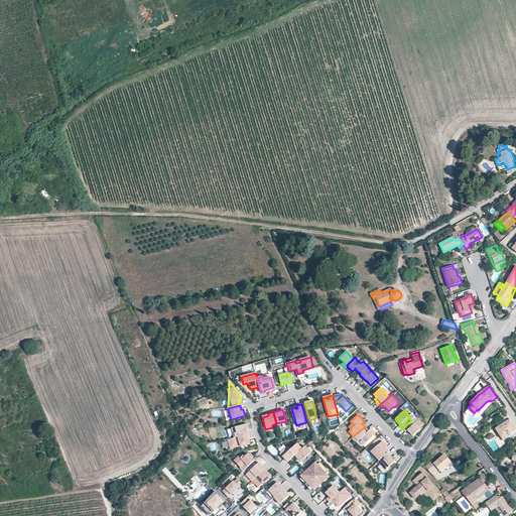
[(419,428),(422,425),(415,417),(411,420),(402,428),(406,432),(406,431),(407,430),(409,432),(413,436),(420,429),(419,428)]
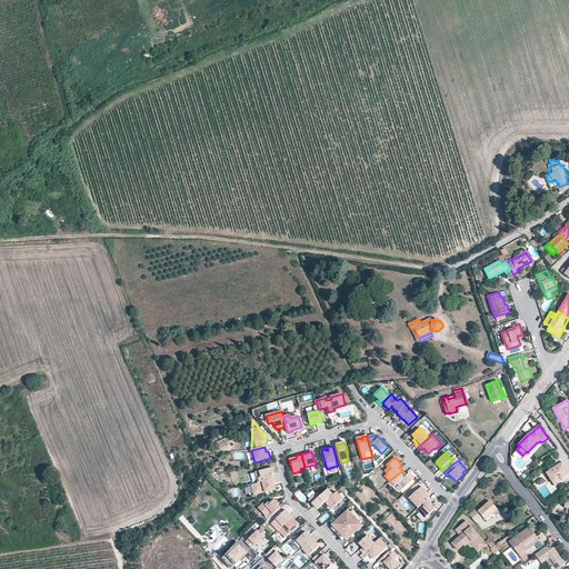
[(553,483),(568,473),(561,462),(547,472),(553,483)]
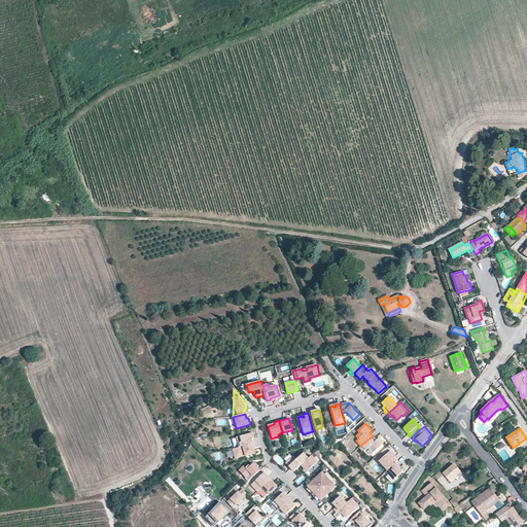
[(252,440),(250,433),(236,437),(239,448),(253,444),(252,440)]
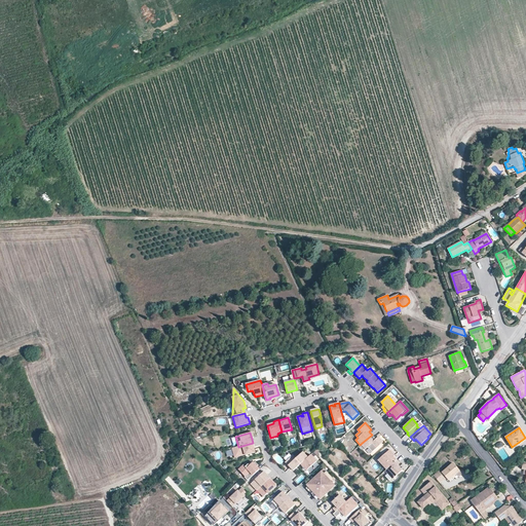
[(372,435),(361,444),(365,448),(366,447),(368,447),(371,451),(382,441),(378,437),(376,439),(375,440),(374,439),(374,438),(372,435)]
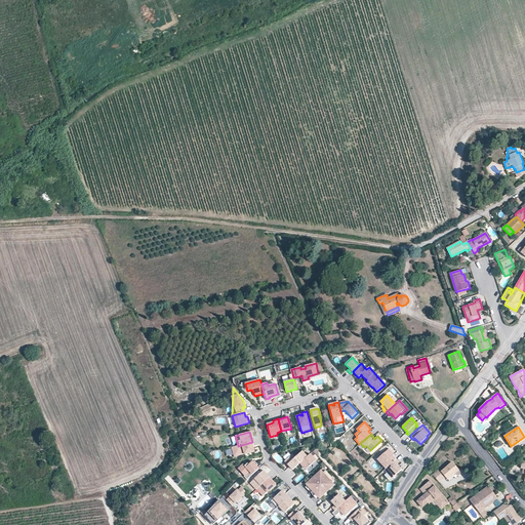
[(254,451),(252,442),(238,446),(232,447),(234,457),(244,454),(244,453),(247,452),(247,453),(254,451)]
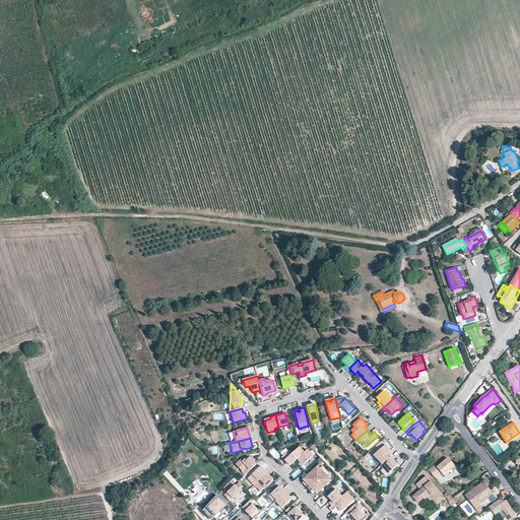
[(382,464),(392,455),(389,452),(390,450),(385,445),(381,449),(381,450),(379,451),(374,455),(382,464)]
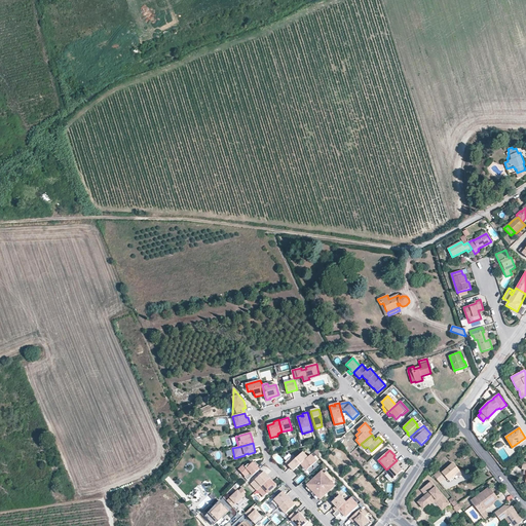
[(300,464),(308,457),(303,452),(296,459),(293,455),(286,462),(294,471),(300,464)]
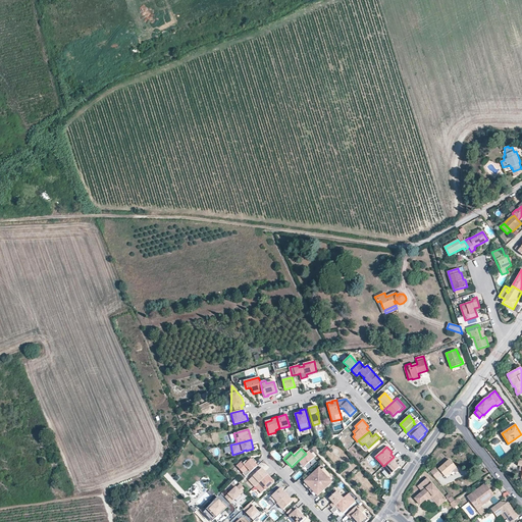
[(304,467),(314,458),(308,452),(306,454),(298,461),(304,467)]
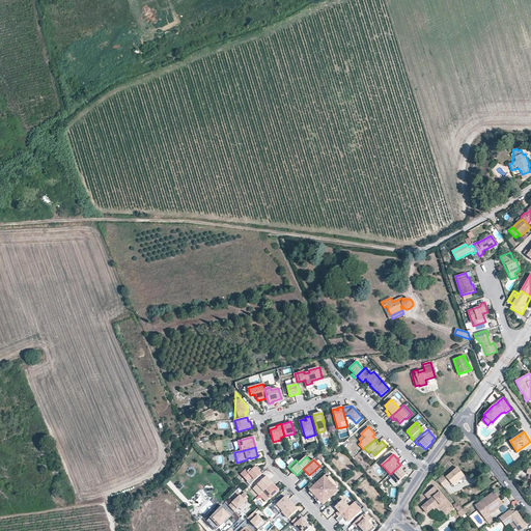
[(396,483),(407,475),(401,470),(403,468),(400,465),(390,474),(389,475),(396,483)]
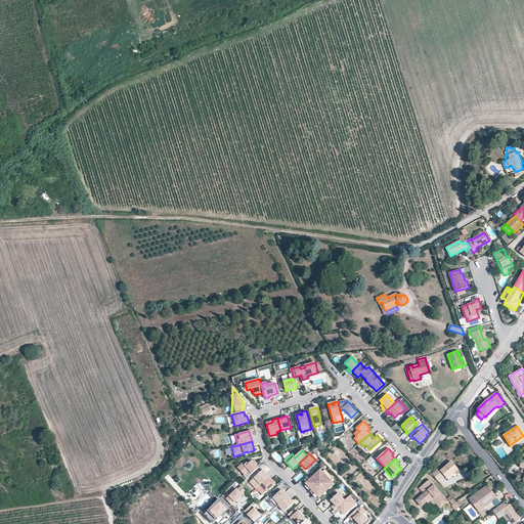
[(247,479),(258,468),(256,465),(257,464),(254,461),(253,462),(252,461),(249,464),(248,465),(247,464),(245,466),(243,464),(237,468),(245,475),(244,476),(247,479)]
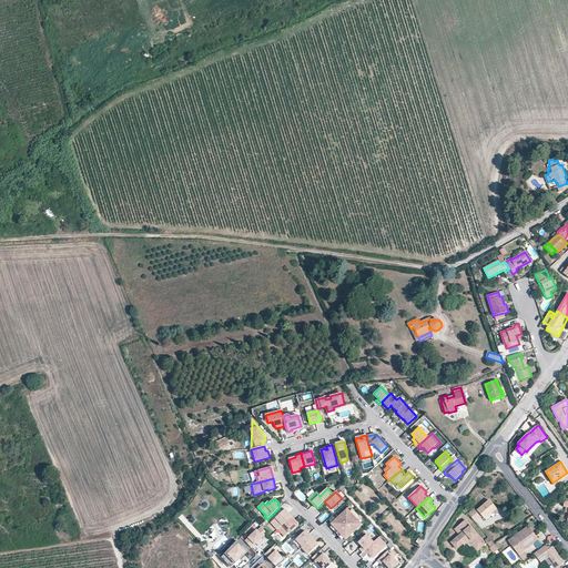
[(496,508),(489,500),(477,510),(482,516),(486,520),(494,514),(492,511),(496,508)]
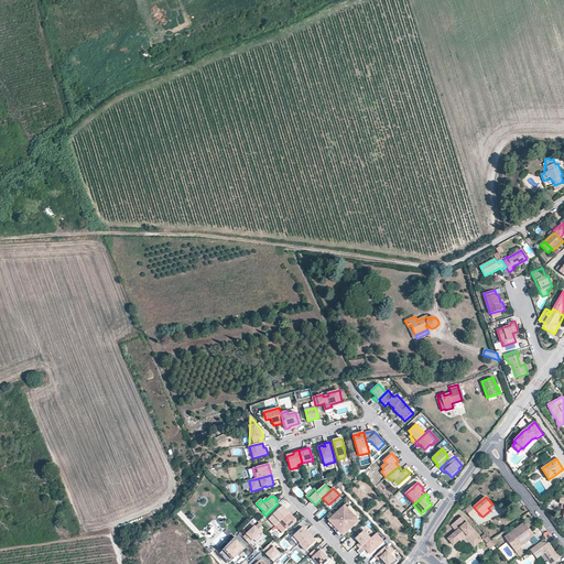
[(281,502),(288,508),(291,503),(284,498),(281,502)]
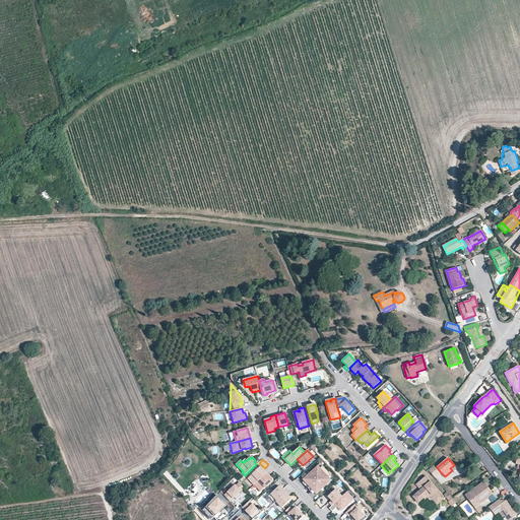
[(246,476),(248,478),(258,468),(256,465),(246,476)]
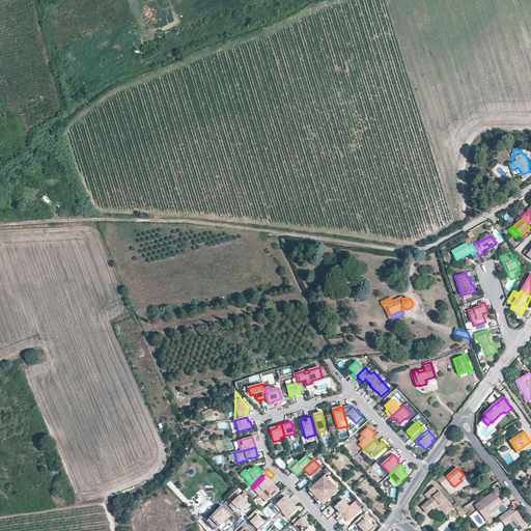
[(449,483),(443,475),(438,479),(444,487),(449,483)]
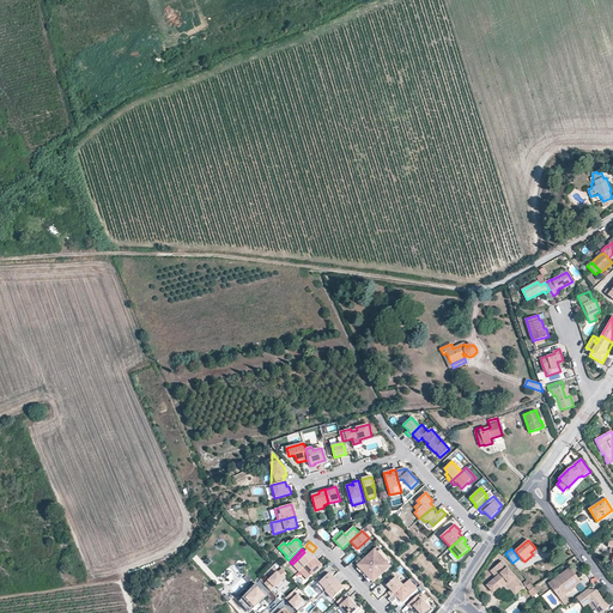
[(292,564),(299,571),(301,571),(315,558),(308,550),(292,564)]
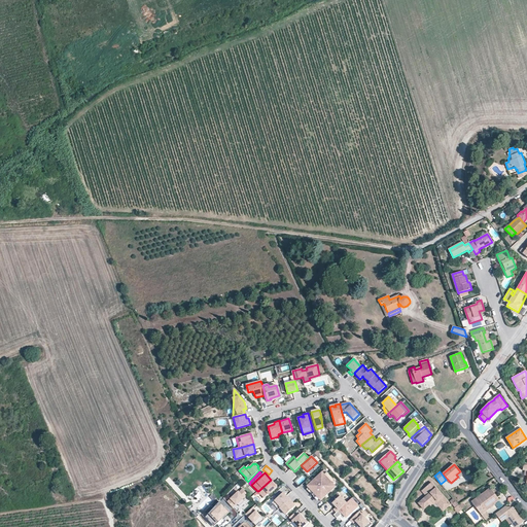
[(327,472),(324,475),(322,472),(307,486),(320,501),(336,487),(334,485),(336,482),(327,472)]
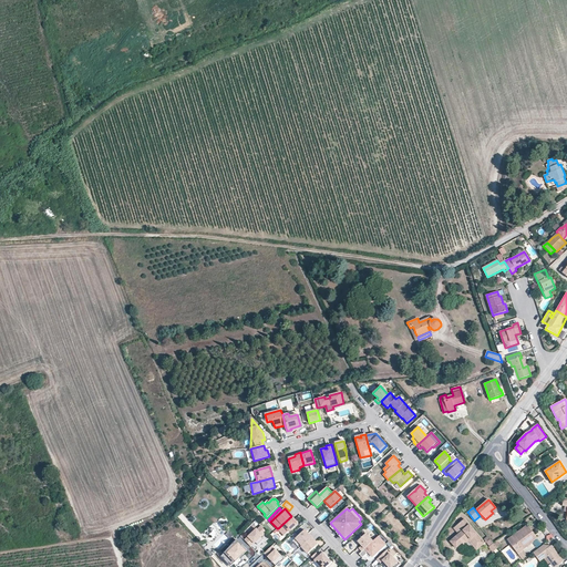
[(285,536),(291,529),(290,528),(291,527),(292,528),(298,523),(291,516),(278,528),(285,536)]
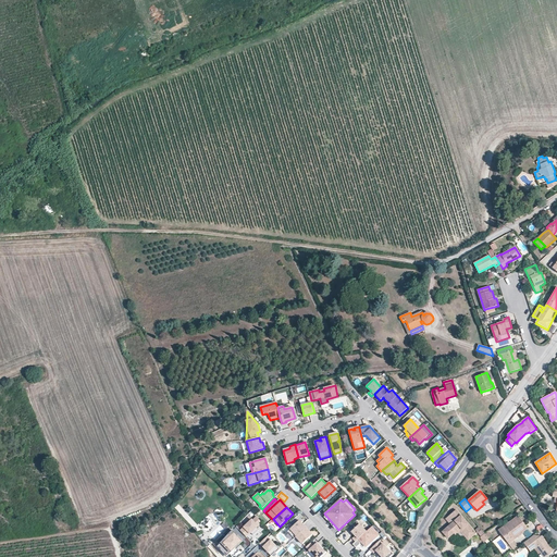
[(477,534),(456,510),(446,519),(450,524),(443,532),(448,539),(454,533),(456,535),(460,531),(468,541),(477,534)]
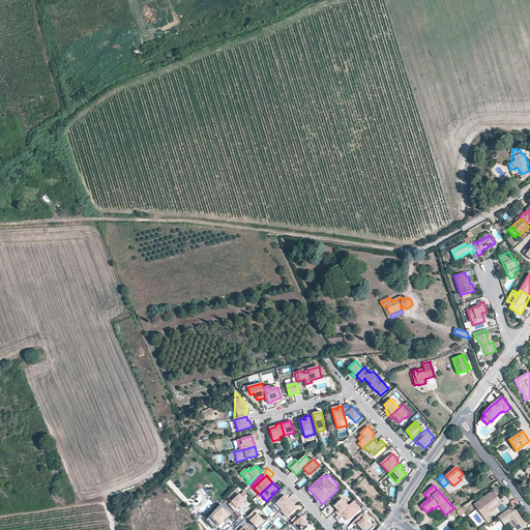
[(502,503),(493,491),(474,505),(483,518),(489,513),(498,507),(497,506),(502,503)]
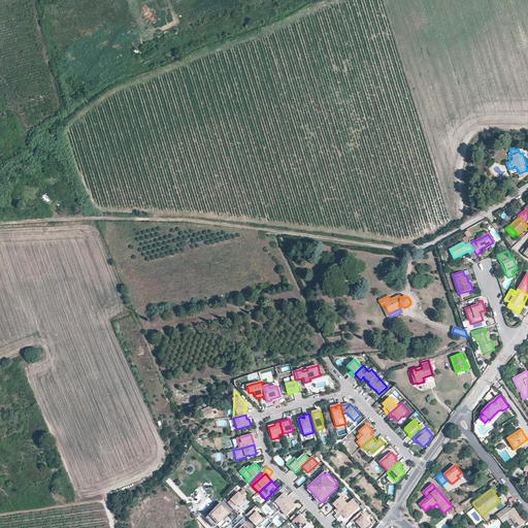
[(245,502),(243,500),(248,496),(242,491),(239,494),(238,493),(228,503),(233,508),(236,505),(236,506),(237,505),(239,507),(245,502)]
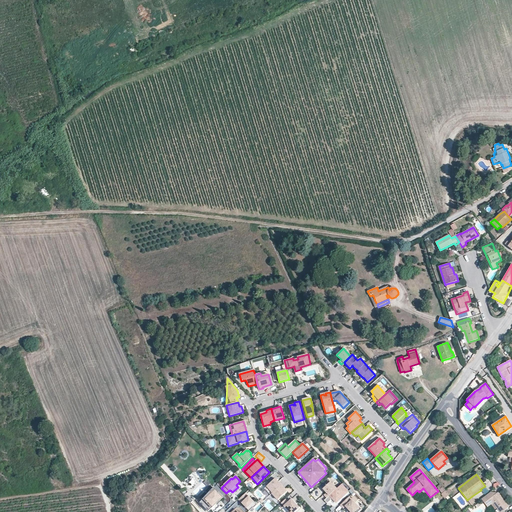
[(272,494),(281,485),(275,479),(264,489),(270,495),(272,494)]
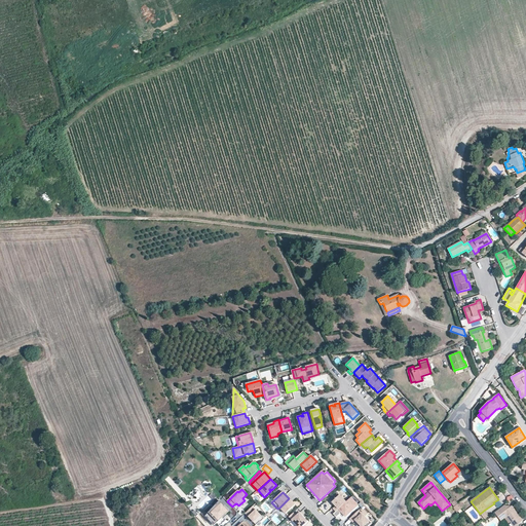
[(333,509),(336,512),(346,502),(340,495),(332,502),(335,506),(333,509)]
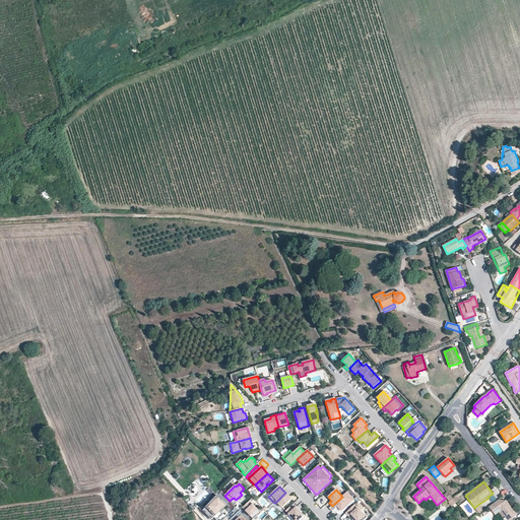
[(332,506),(329,508),(332,511),(336,508),(336,507),(337,506),(341,511),(353,500),(346,492),(342,497),(332,506)]
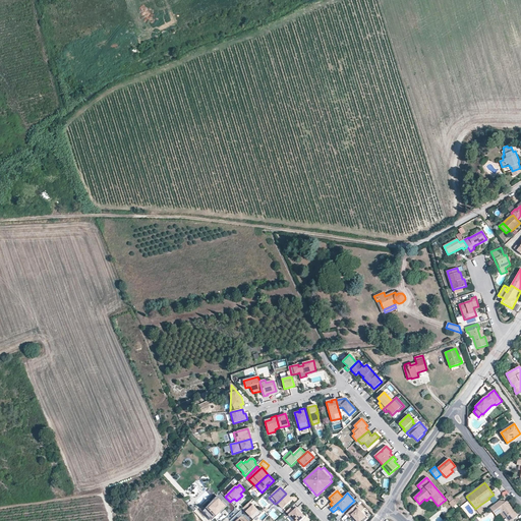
[(283,509),(292,501),(286,494),(277,503),(283,509)]
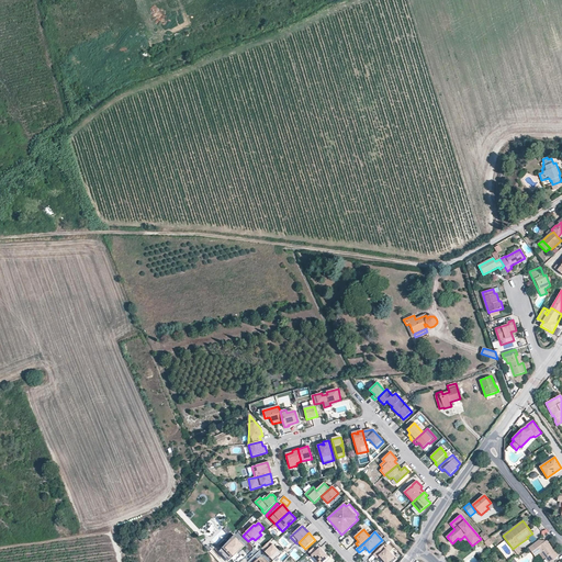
[(236,551),(239,549),(240,550),(245,547),(235,536),(227,542),(229,544),(221,553),(228,561),(237,553),(236,551)]
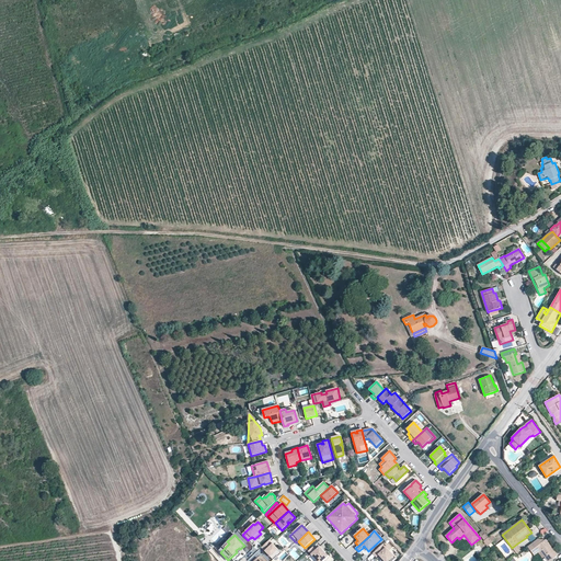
[(278,557),(283,553),(270,539),(262,547),(274,560),(278,556),(278,557)]
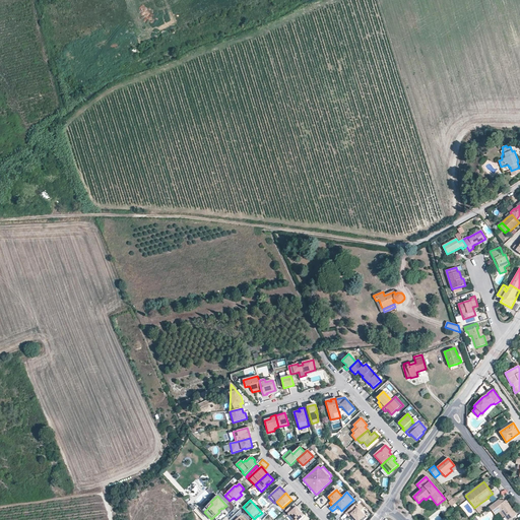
[(510,519),(517,515),(506,500),(502,504),(499,500),(489,507),(496,515),(501,511),(507,519),(510,519)]
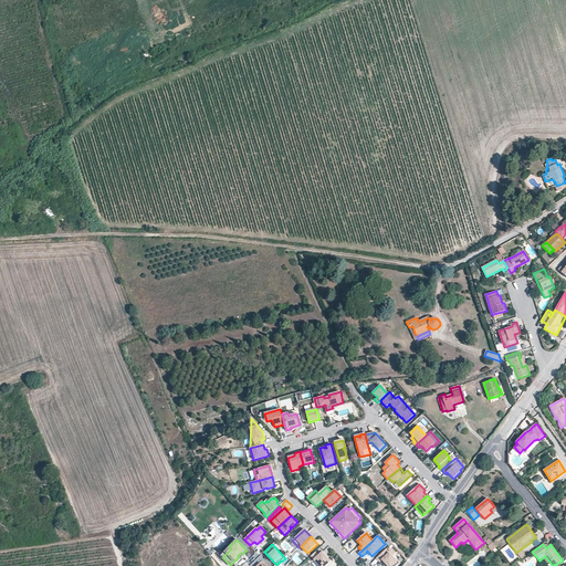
[(231,548),(229,546),(219,556),(222,557),(231,548)]
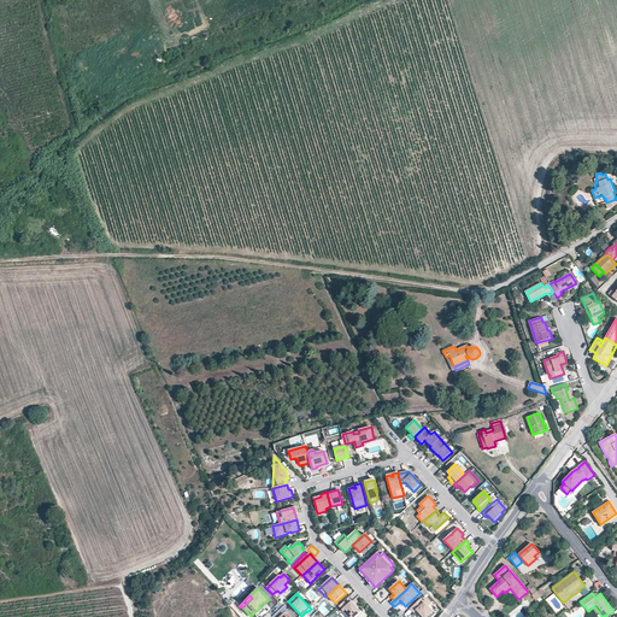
[(575,605),(569,598),(563,603),(569,610),(575,605)]
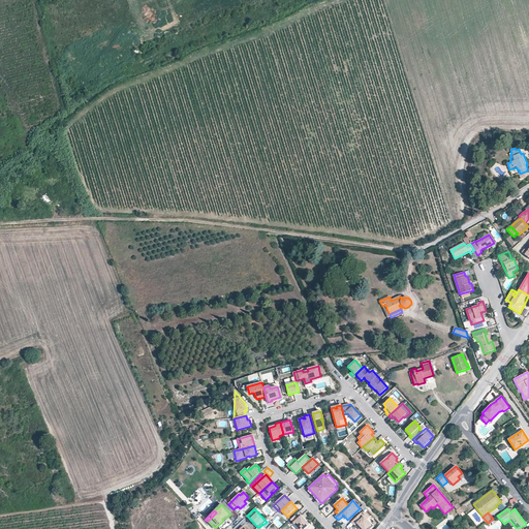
[(369,528),(372,527),(361,514),(352,521),(355,525),(358,523),(362,528),(366,528),(367,528),(369,528)]
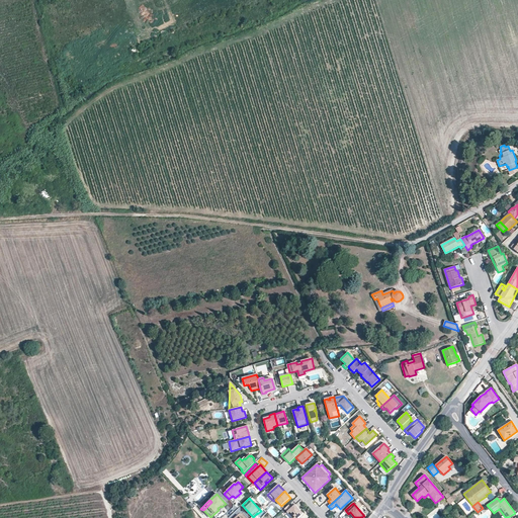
[(296,517),(303,513),(294,505),(291,508),(288,505),(283,510),(286,514),(287,512),(292,517),(296,517)]
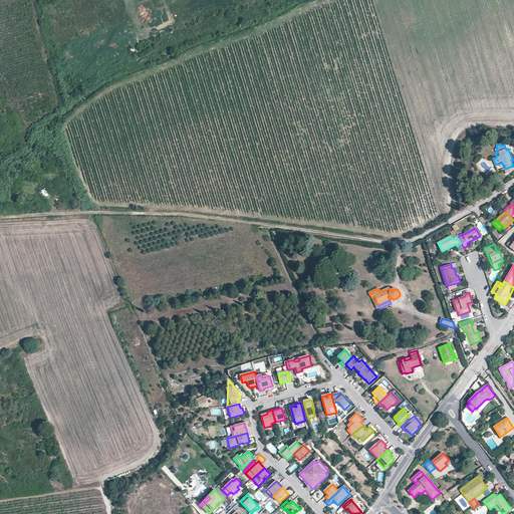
[(232,502),(224,510),(227,513),(229,513),(237,507),(232,502)]
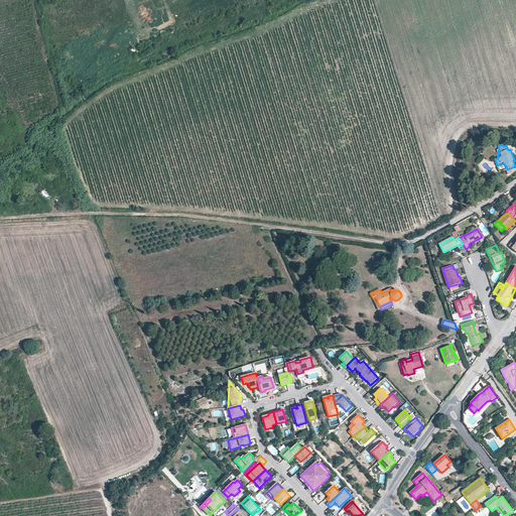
[(203,508),(200,507),(208,515),(209,515),(210,515),(203,508)]
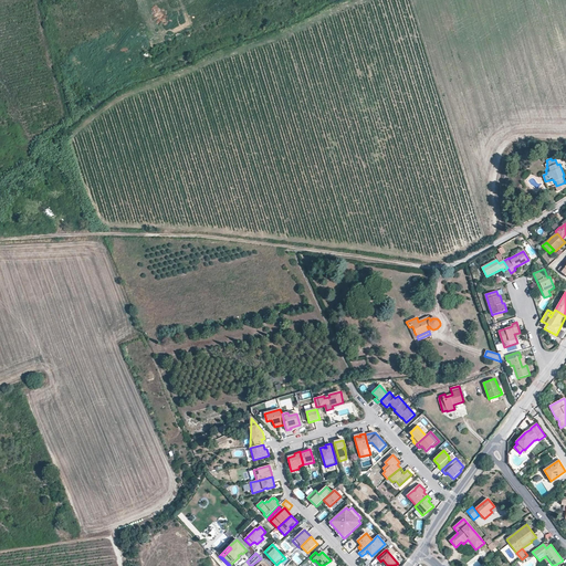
All buildings are outlined.
